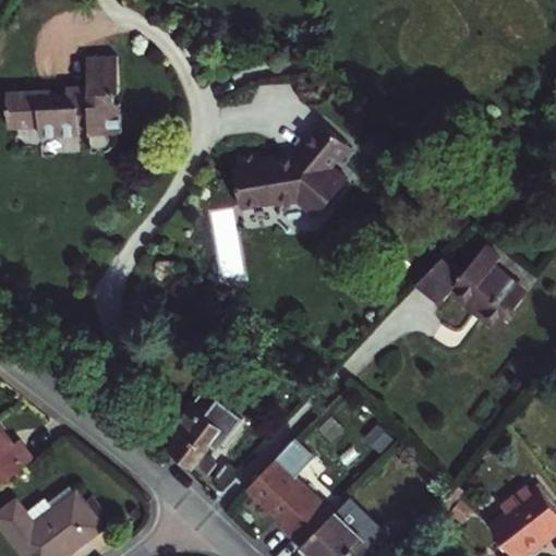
[(48,93),(48,88),(7,92),(10,128),(39,125),(40,134),(81,131),(81,128),(93,127),(94,148),(107,147),(115,143),(113,130),(120,129),(120,99),(112,99),(112,91),(118,91),(116,53),(84,56),(85,85),(67,87),(68,91),(48,93)]
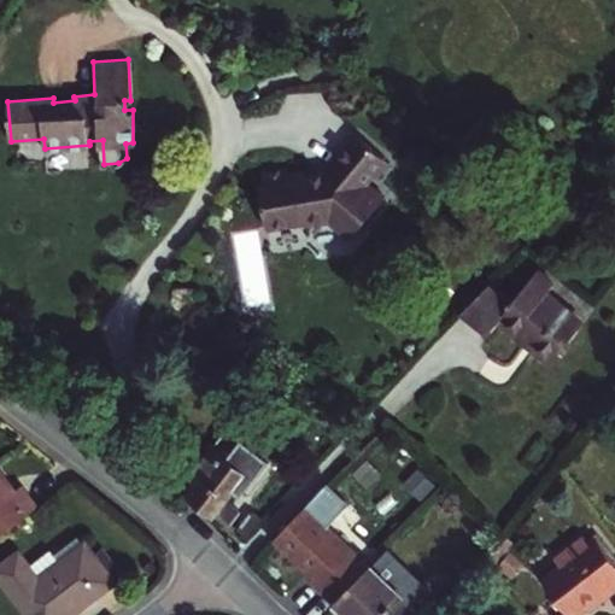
[(263,175),(264,187),(258,189),(267,232),(329,222),(350,238),(379,201),(362,187),(370,175),(375,179),(388,162),(356,135),(327,171),(290,171),(263,175)]
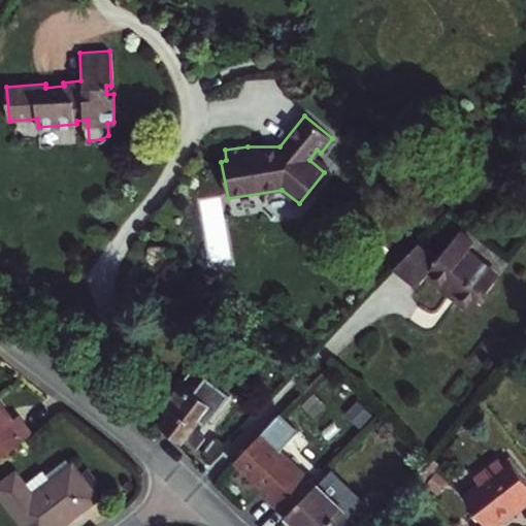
[(424,277),(465,310),(491,280),(461,255),(468,245),(453,233),(432,260),(412,243),(386,271),(409,289),(421,275),(424,277)]
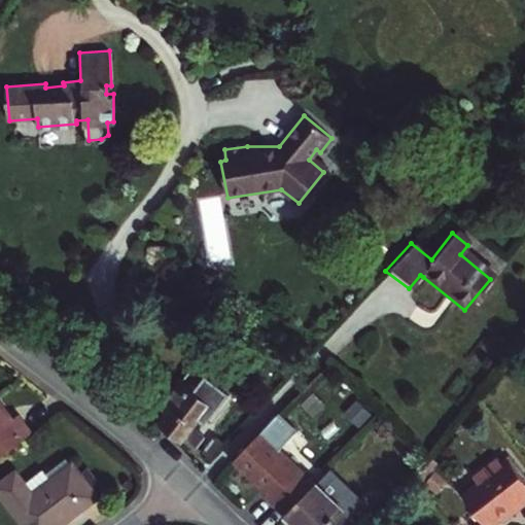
[(156,417),(198,448),(207,436),(196,427),(203,419),(209,423),(233,392),(197,363),(156,417)]
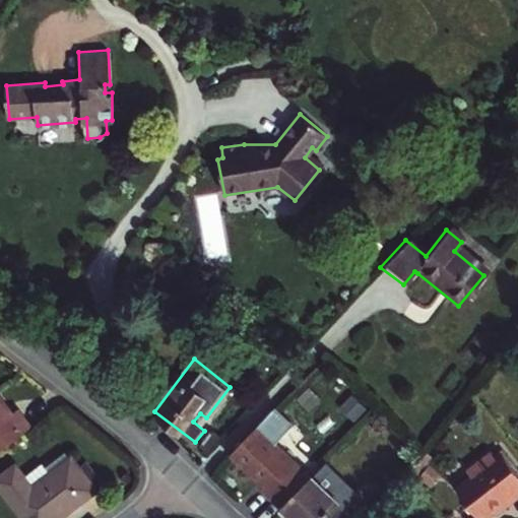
[(0,450),(27,430),(14,412),(8,417),(0,406),(0,450)]
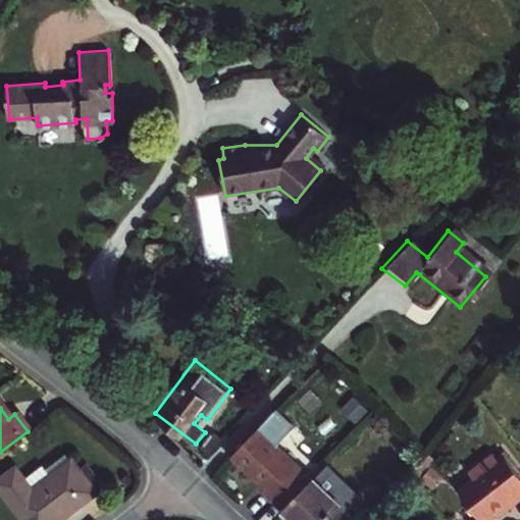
[(279,514),(311,481),(273,447),(291,428),(273,412),(227,460),(262,492),(260,496),(279,514)]
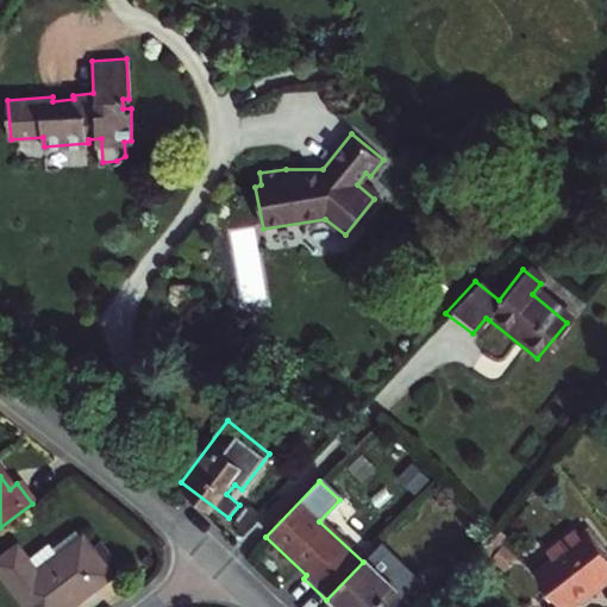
[(235,519),(243,526),(258,511),(250,504),(235,519)]
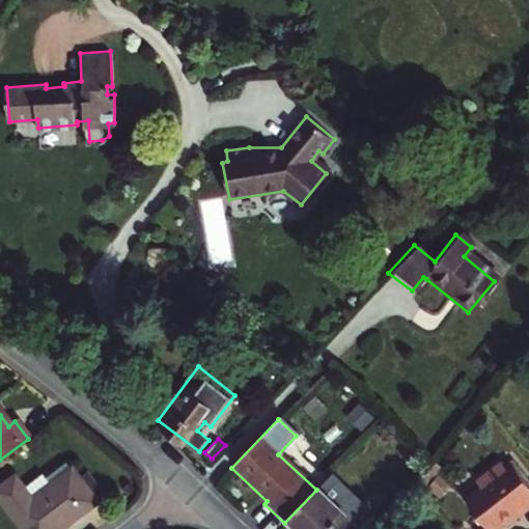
[(528,486),(510,464),(504,469),(499,462),(474,481),(479,488),(464,500),(484,528),(495,528),(511,517),(514,520),(528,508),(528,486)]
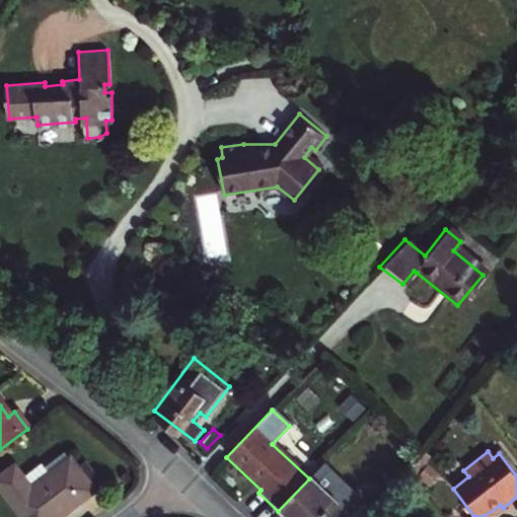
[(63,456),(39,473),(43,479),(67,462),(63,456)]
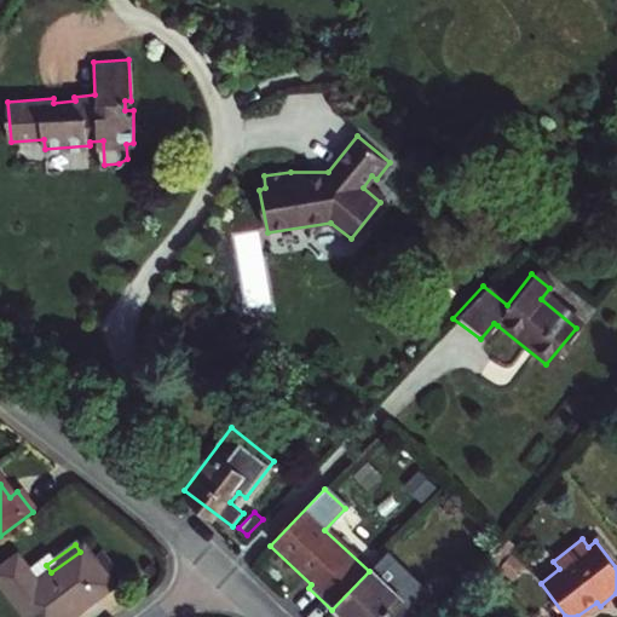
[(13,559),(0,569),(0,590),(19,616),(70,616),(108,588),(80,552),(51,572),(46,565),(40,558),(23,571),(13,559)]
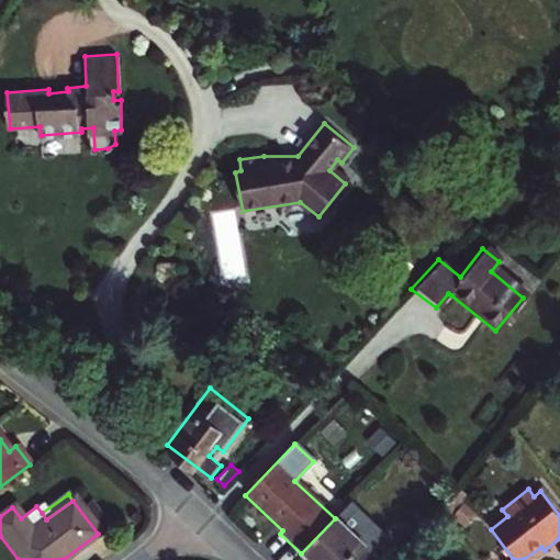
[(335,518),(301,553),(308,559),(374,559),(367,552),(379,539),(344,508),(335,518)]
